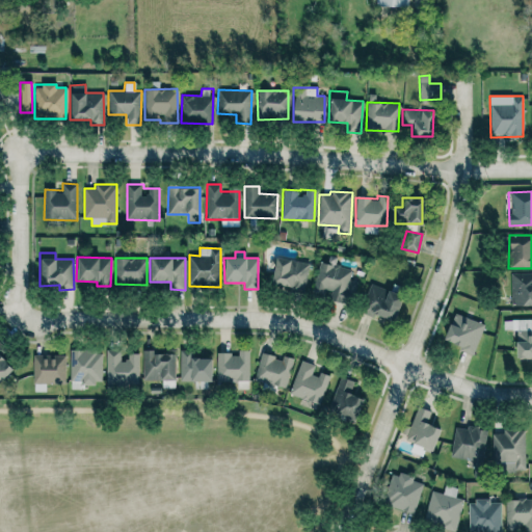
[(309,263),(274,258),(270,284),(304,289),(309,263)]
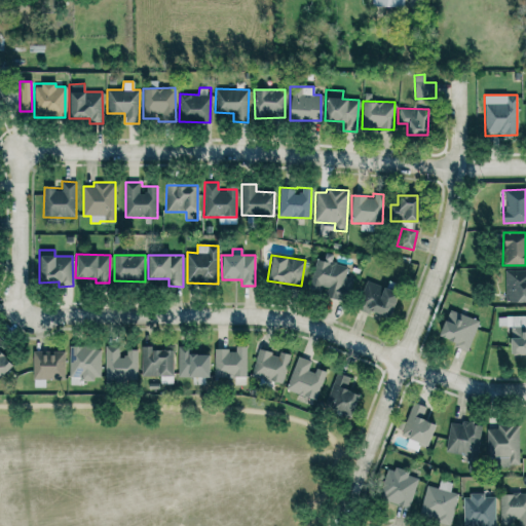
[(347,266),(317,259),(309,289),(323,292),(322,295),(346,301),(352,278),(345,276),(347,266)]
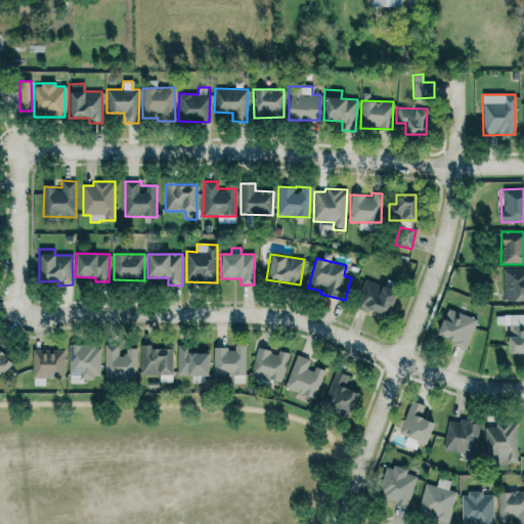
[(501,269),(503,302),(523,301),(523,277),(523,269),(501,269)]
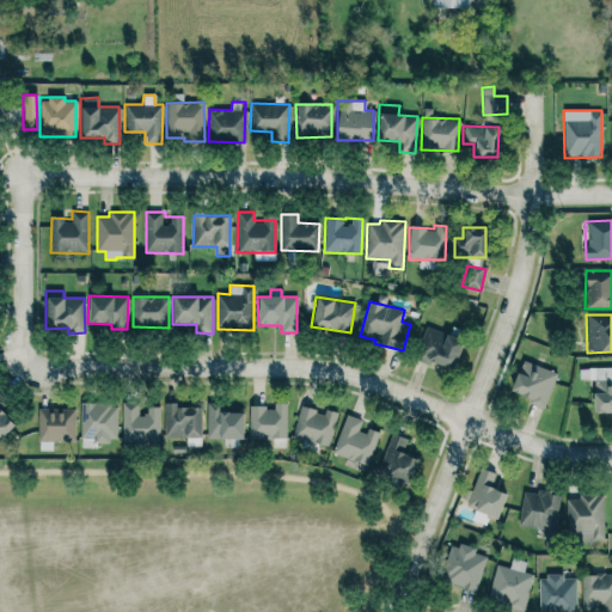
[(451,371),(463,341),(426,326),(414,356),(451,371)]
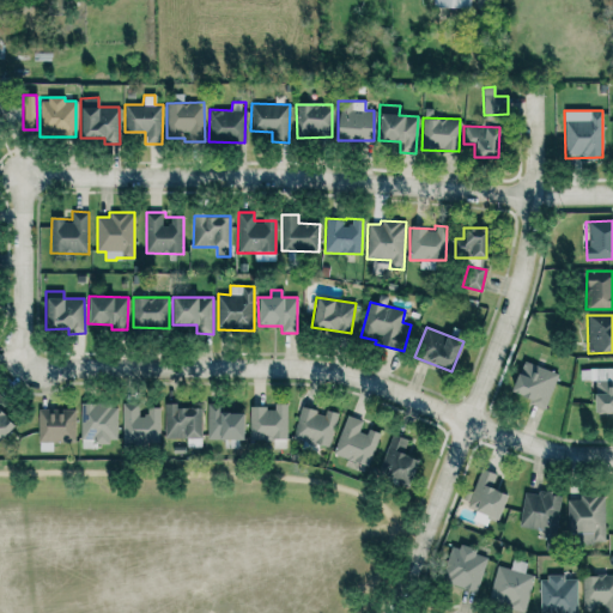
[(558,374),(522,360),(510,392),(528,399),(527,404),(545,411),(558,374)]
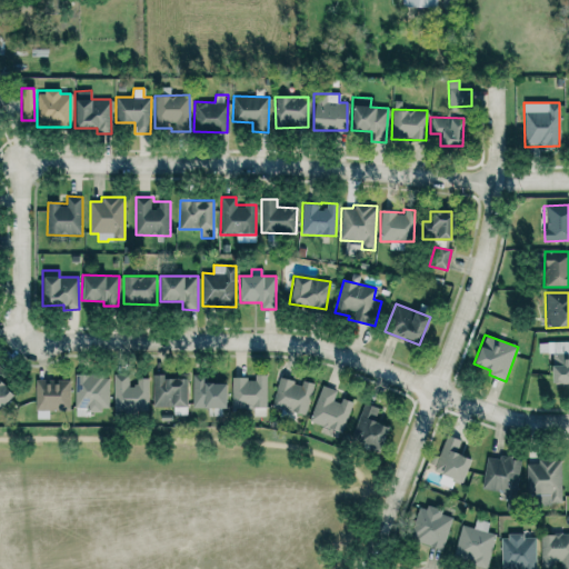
[(568,341),(538,342),(538,353),(551,353),(551,385),(568,383),(568,341)]
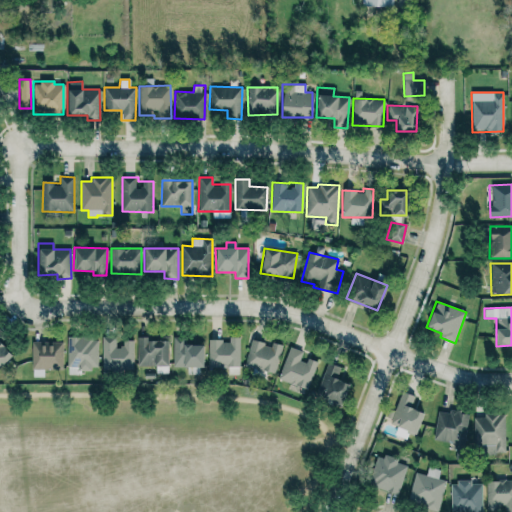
[(68,337),(67,368),(98,369),(99,338),(68,337)]
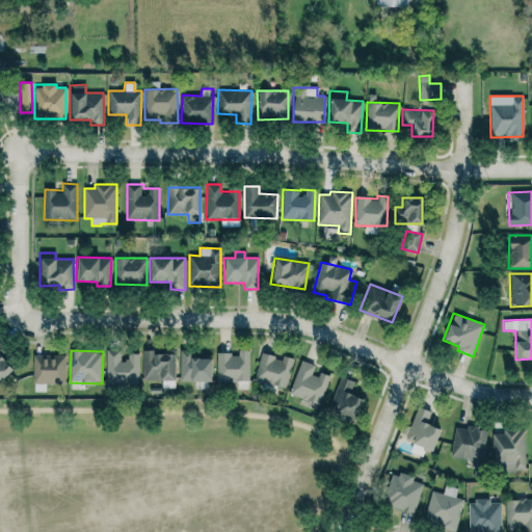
[(139,353),(127,353),(127,361),(121,361),(121,350),(106,350),(107,388),(139,388),(139,353)]
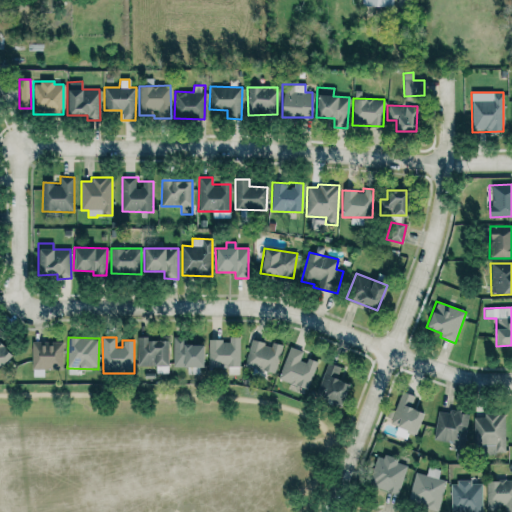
[(188,337),(173,337),(172,366),(202,367),(203,345),(188,345),(188,337)]
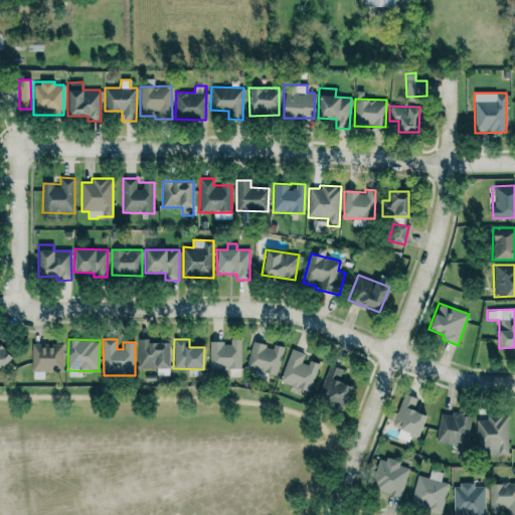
[(209,342),(208,368),(240,369),(241,339),(229,339),(229,342),(209,342)]
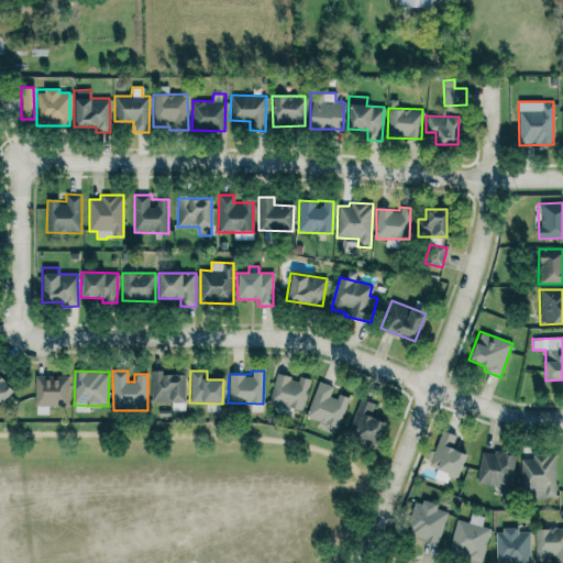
[(184,373),(151,373),(151,403),(177,403),(177,410),(184,410),(184,373)]
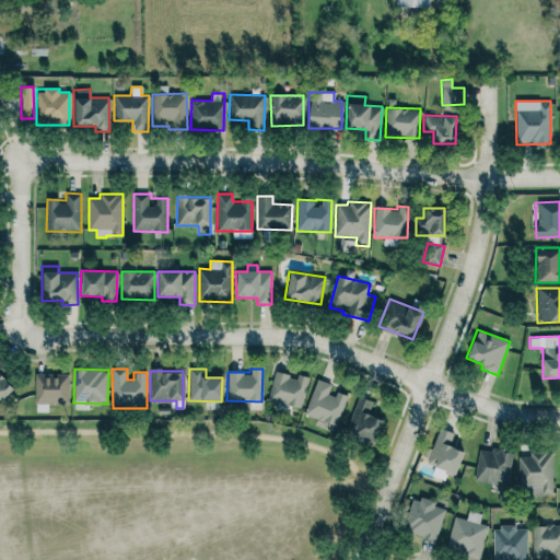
[(300,409),(308,377),(296,374),(295,377),(275,372),(266,399),(300,409)]
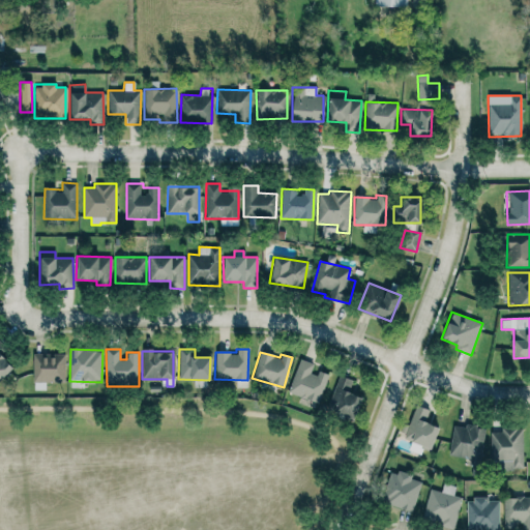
[(0,379),(12,367),(0,353),(0,379)]
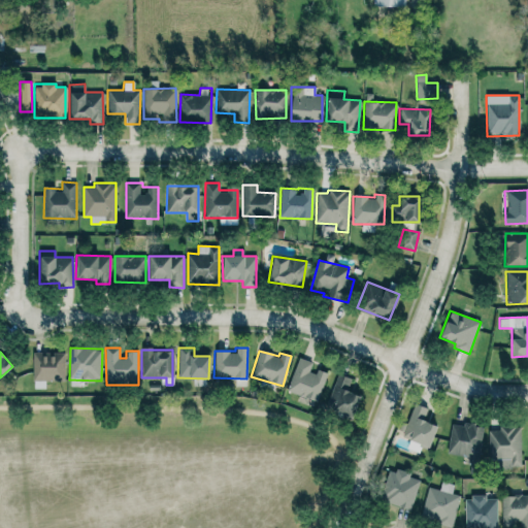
[(65,381),(65,352),(32,353),(33,381),(65,381)]
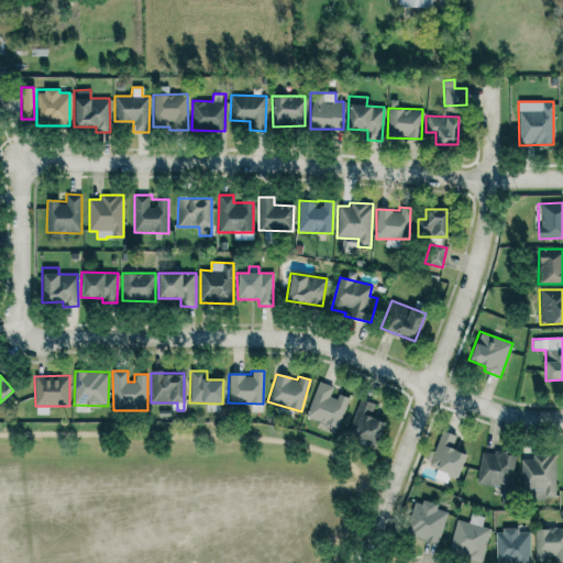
[(332,386),(319,382),(305,417),(319,422),(317,428),(334,434),(348,398),(338,394),(337,399),(329,396),(332,386)]
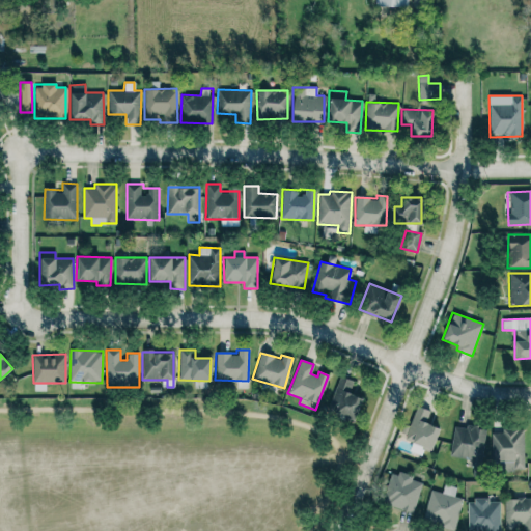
[(360,396),(348,393),(353,381),(337,376),(328,412),(354,419),(360,396)]
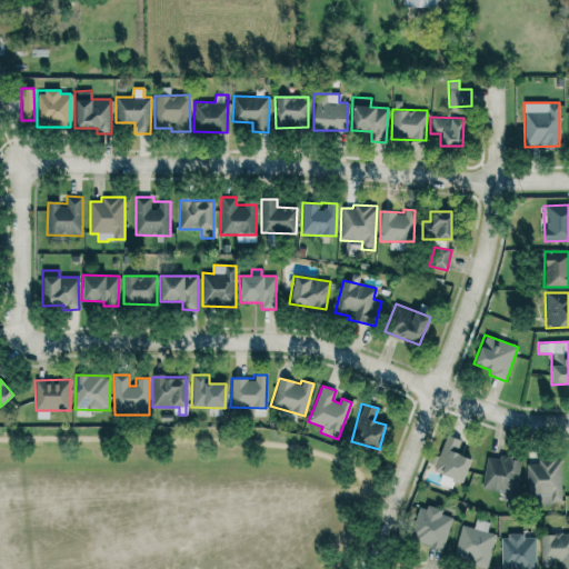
[(433,470),(441,473),(438,483),(452,488),(455,481),(462,483),(471,459),(456,453),(461,440),(447,435),(433,470)]
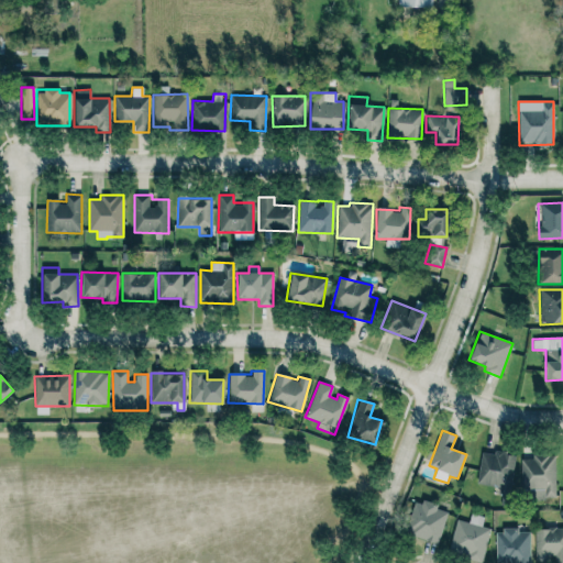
[(482,451),(477,484),(511,488),(516,455),(482,451)]
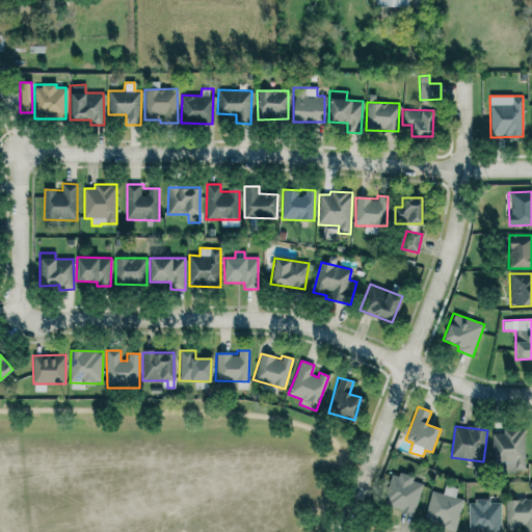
[(503,433),(494,433),(493,471),(524,472),(525,429),(503,429),(503,433)]
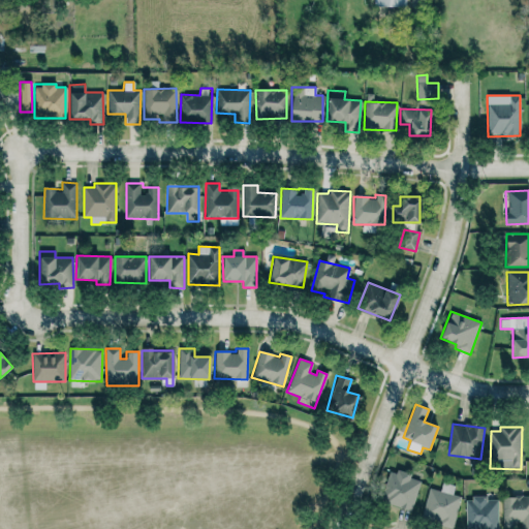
[(391,470),(380,502),(411,511),(422,479),(391,470)]
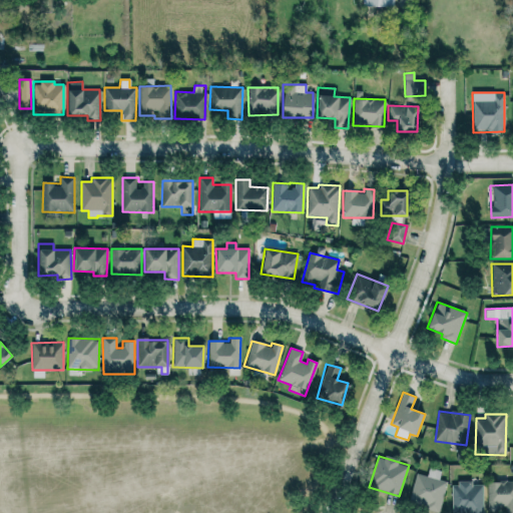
[(447,481),(439,480),(441,471),(429,468),(428,476),(416,474),(410,502),(427,505),(426,510),(440,512),(447,481)]
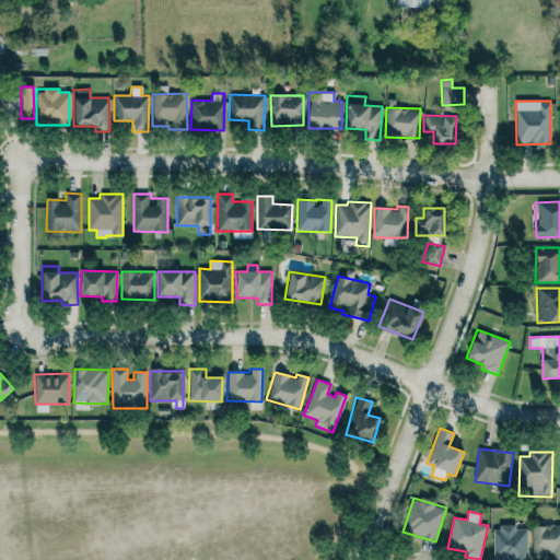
[(559,559),(559,525),(533,525),(532,553),(551,553),(550,559),(559,559)]
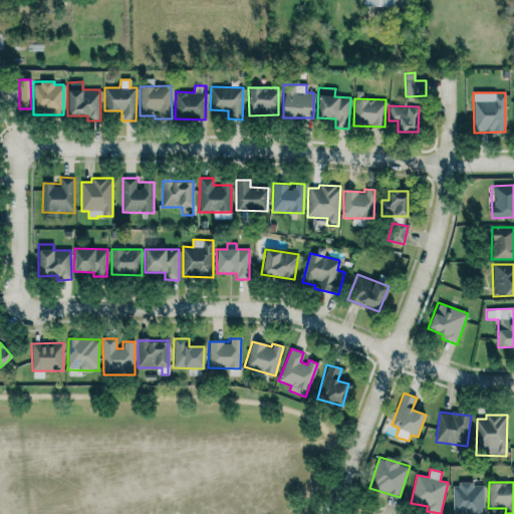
[(484,513),(484,486),(473,486),(473,484),(453,484),(452,513),(484,513)]
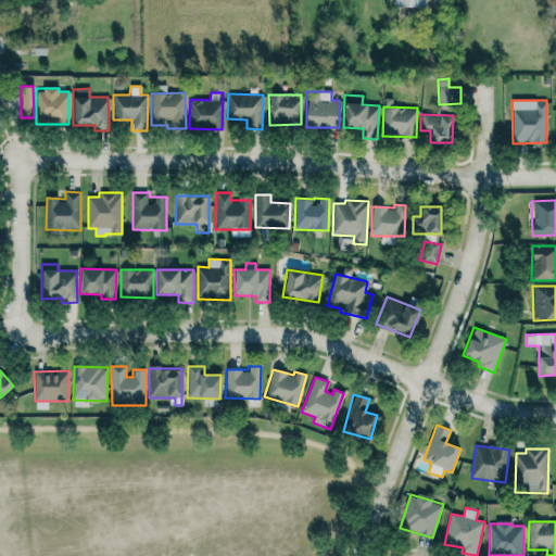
All buildings are outlined.
